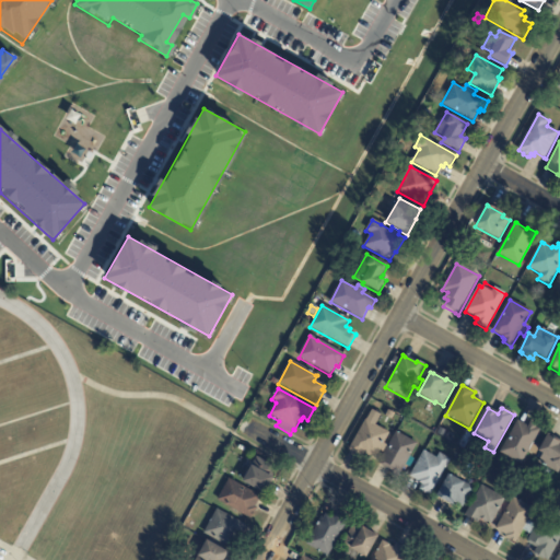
[(360,458),(348,452),(365,421),(366,421),(372,411),(381,416),(375,427),(389,434),(384,445),(387,446),(383,454),(381,452),(376,459),(372,457),(369,463),(360,458)]
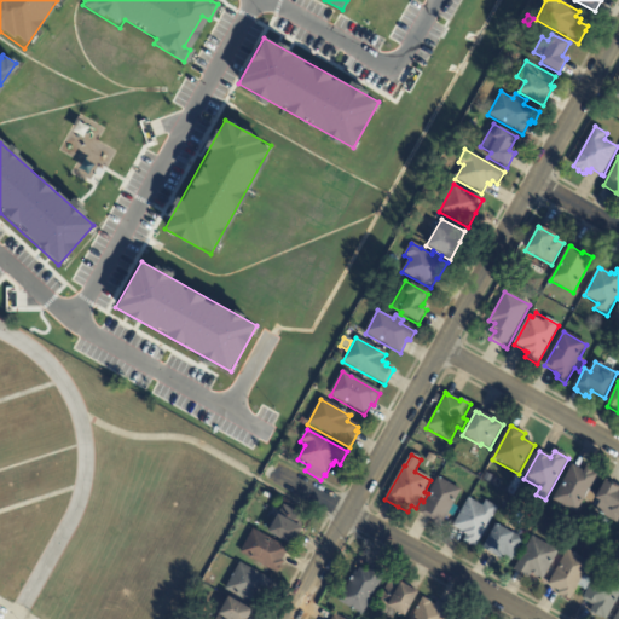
[(429,464),(424,461),(429,455),(437,458),(433,466),(429,464)]
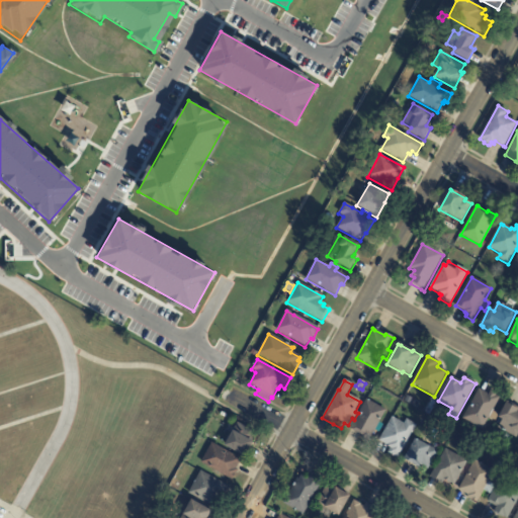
[(480,391),(489,396),(491,392),(497,395),(496,397),(500,399),(483,430),(462,419),(479,391),(480,391)]
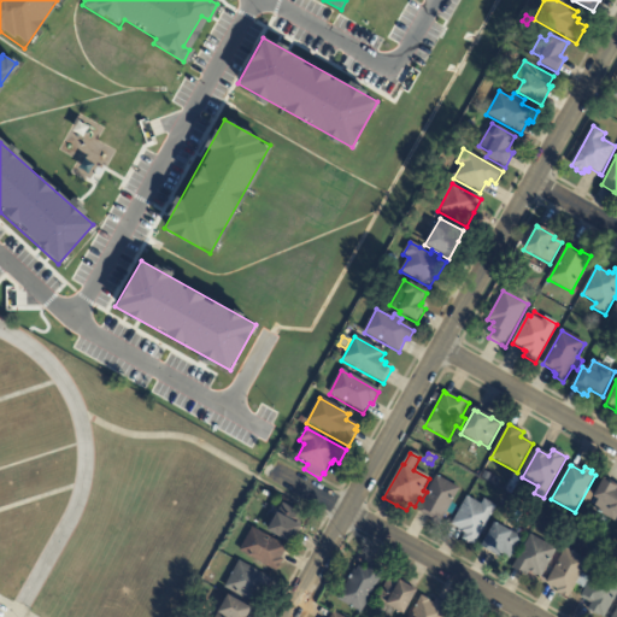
[(485,472),(492,476),(488,482),(481,479),(485,472)]
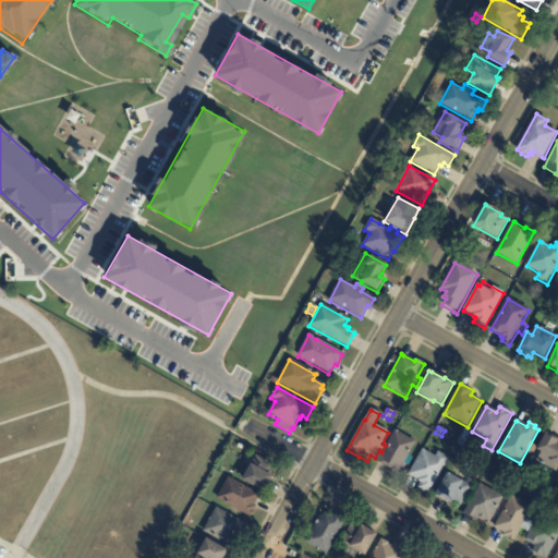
[(387,469),(377,463),(395,431),(416,444),(409,457),(413,458),(408,468),(404,465),(398,477),(387,471),(388,470),(387,469)]
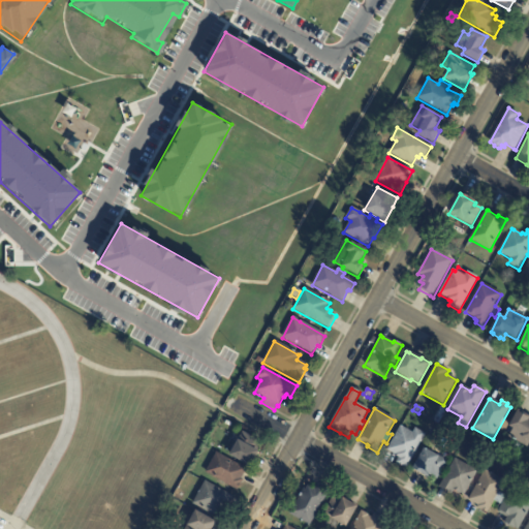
[(519,412),(528,417),(528,421),(528,423),(528,444),(527,448),(508,438),(514,431),(508,428),(518,411),(519,412)]
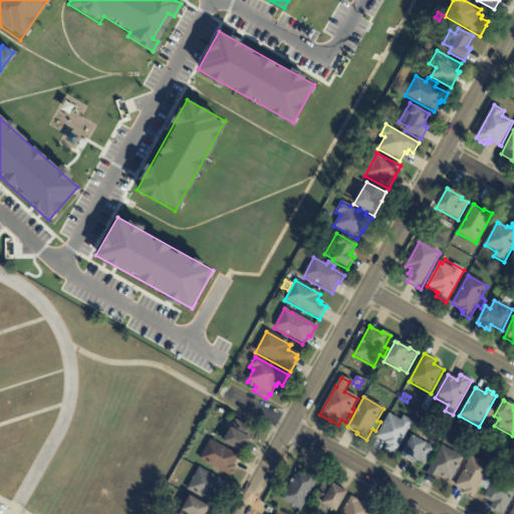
[(384,445),(386,444),(376,439),(389,415),(401,421),(404,417),(414,423),(397,456),(392,454),(392,455),(384,451),(388,447),(384,445)]
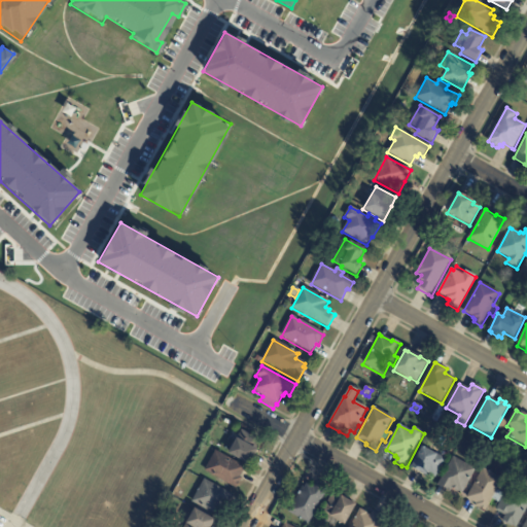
[(255,450),(249,463),(229,452),(237,436),(238,437),(242,429),(261,440),(255,450)]
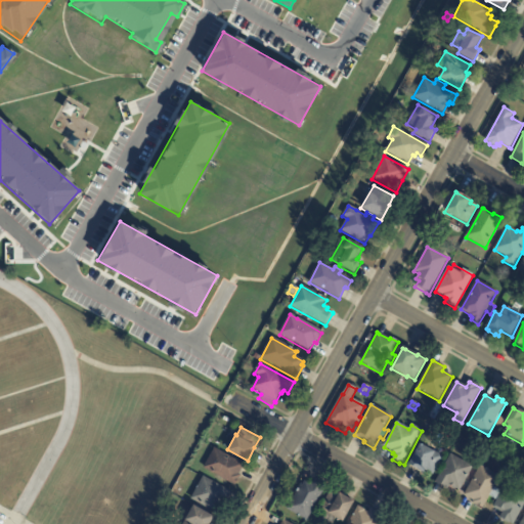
[(436,454),(442,457),(433,476),(426,473),(425,475),(408,467),(420,445),(436,454)]
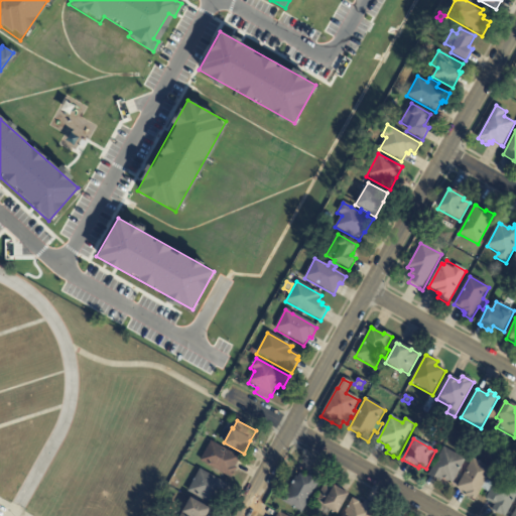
[(239,459),(235,466),(237,467),(232,478),(200,461),(211,440),(240,457),(239,459)]
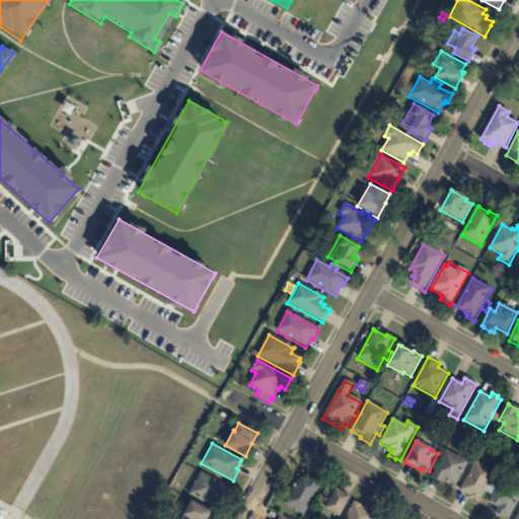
[(453,486),(452,485),(452,486),(444,482),(442,486),(431,479),(446,451),(468,463),(456,487),(453,486)]
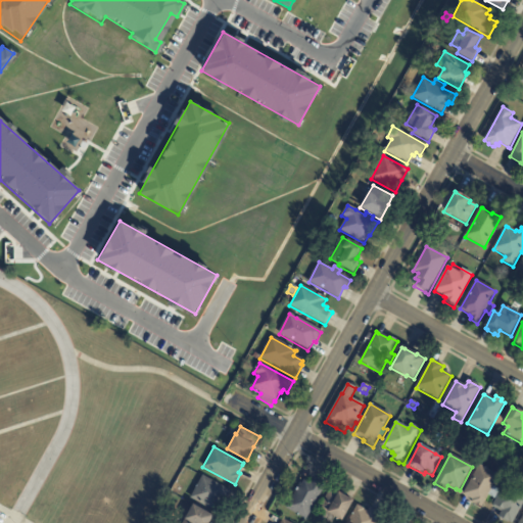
[(508,474),(502,472),(506,463),(514,467),(509,475),(508,474)]
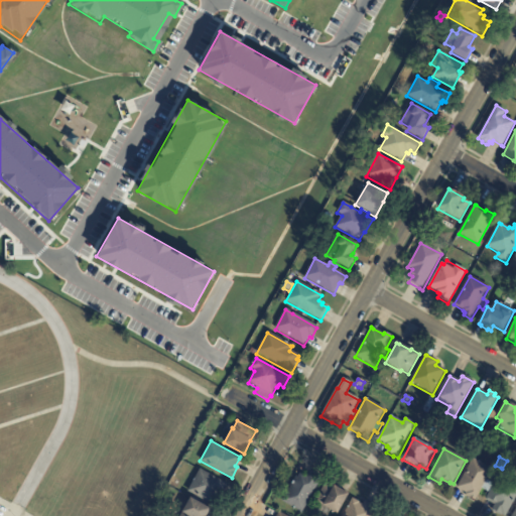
[(490,469),(493,471),(487,481),(493,485),(488,494),(488,493),(486,497),(481,494),(476,503),(465,496),(466,494),(457,489),(474,460),(490,469)]
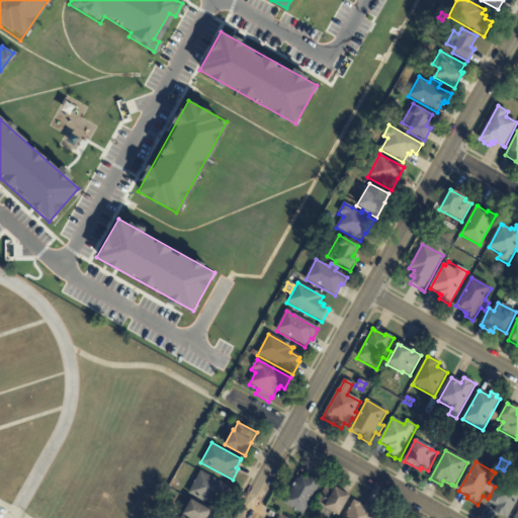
[(228,495),(221,508),(189,492),(200,470),(232,487),(228,495)]
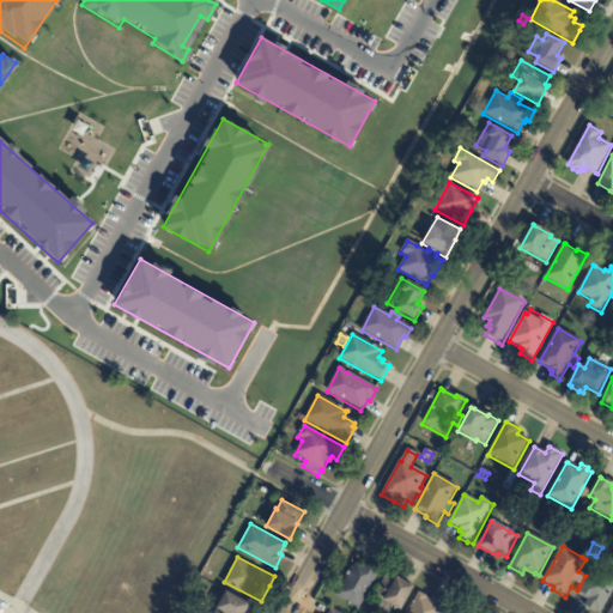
[(370,559),(383,566),(358,608),(335,594),(346,575),(346,574),(349,570),(350,571),(354,560),(363,565),(368,557),(370,559)]
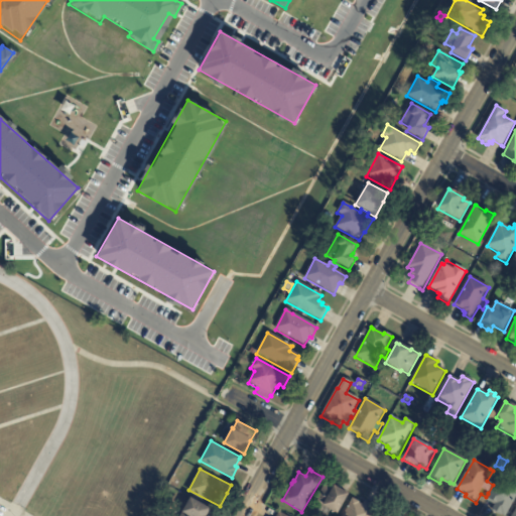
[(515,497),(514,501),(506,515),(499,515),(492,512),(495,506),(486,501),(498,478),(511,484),(513,480),(515,481),(515,497)]
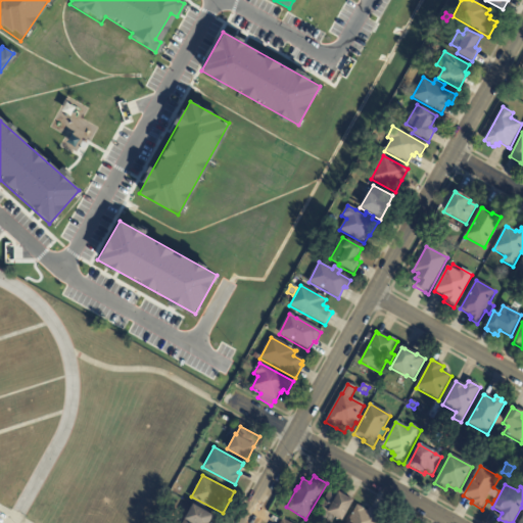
[(343,493),(353,500),(342,520),(320,507),(330,489),(334,492),(336,489),(343,493)]
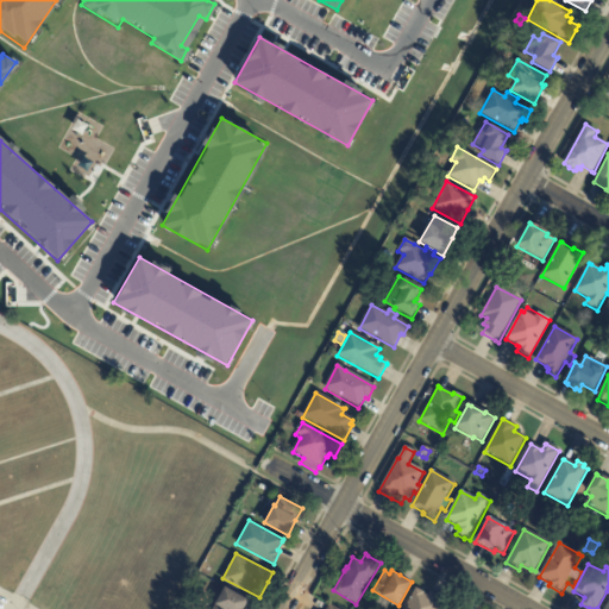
[(245,603),(242,608),(213,608),(215,604),(214,604),(224,586),(248,600),(245,603)]
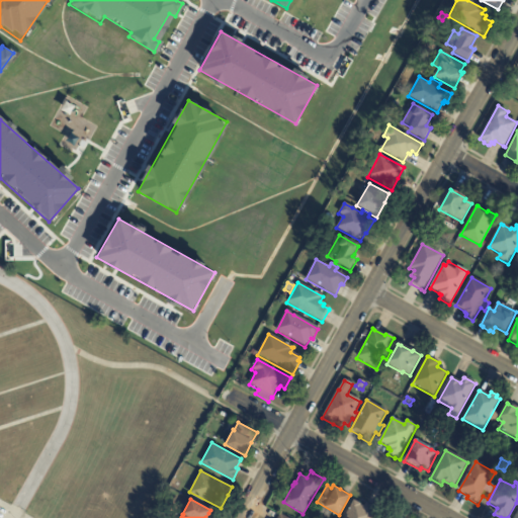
[(368,504),(377,509),(372,517),(343,517),(354,500),(361,504),(360,505),(363,507),(366,503),(368,504)]
